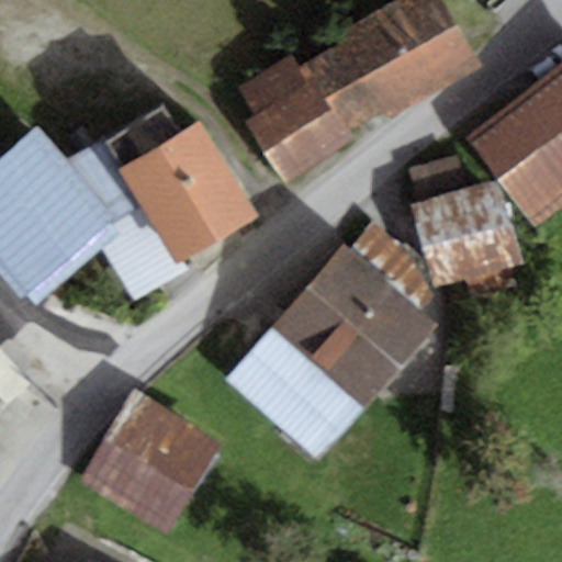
[(294,55),(237,88),(256,114),(244,122),(287,184),(359,139),(351,133),(482,69),(441,0),(404,0),(298,65),(294,55)]
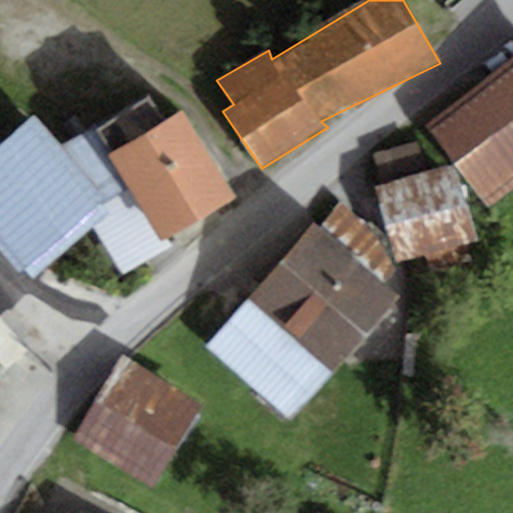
[(493,206),(512,189),(512,59),(429,127),(493,206)]
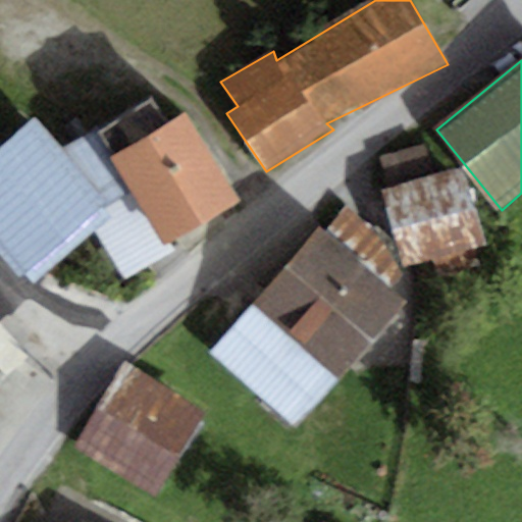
[(241,202),(185,114),(168,124),(153,98),(96,134),(110,162),(137,202),(166,249),(241,202)]
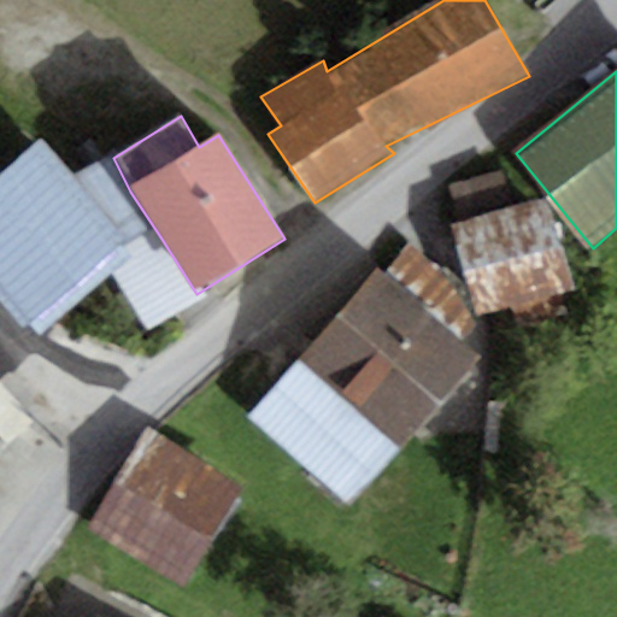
[(70,180),(37,141),(0,172),(0,301),(30,338),(110,270),(131,251),(70,180)]
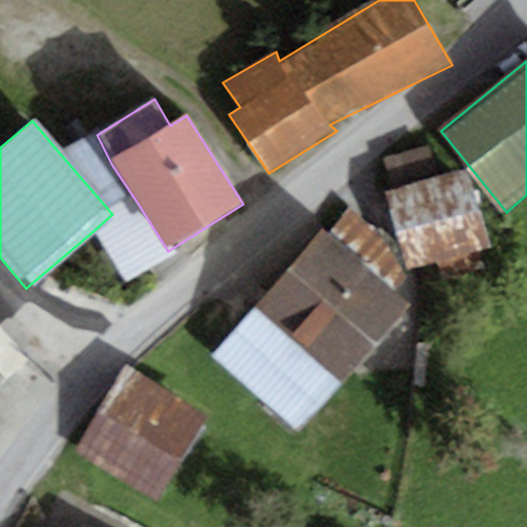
[(97,135),(60,153),(112,214),(138,204),(111,164),(97,135)]
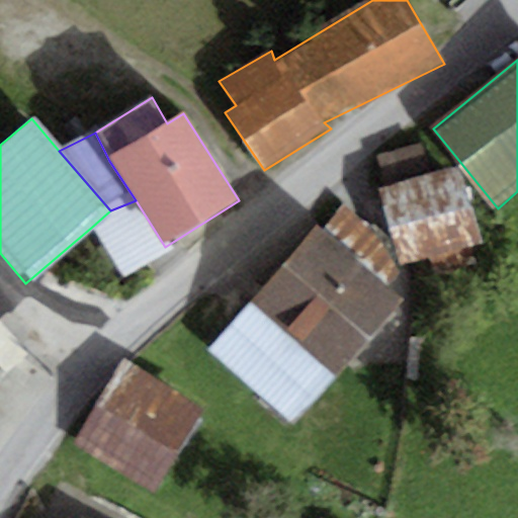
[(378,159),(387,189),(428,176),(419,146),(378,159)]
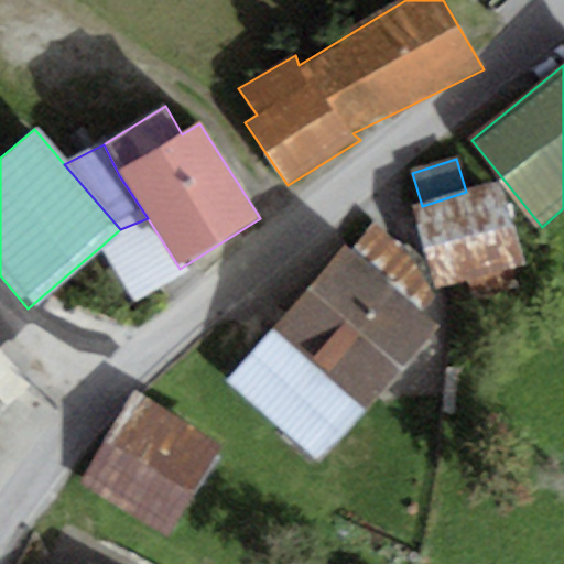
[(524,267),(498,182),(466,192),(422,206),(413,208),(433,275),(438,293),(524,267)]
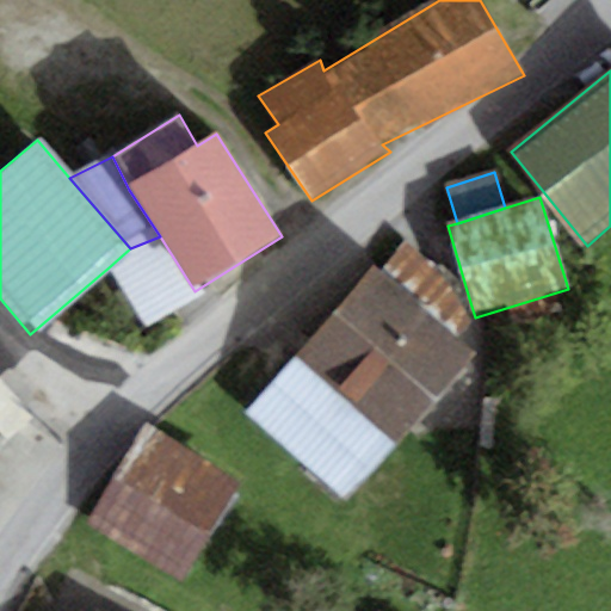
[(195,291),(160,236),(130,248),(109,267),(147,327),(202,300),(195,291)]
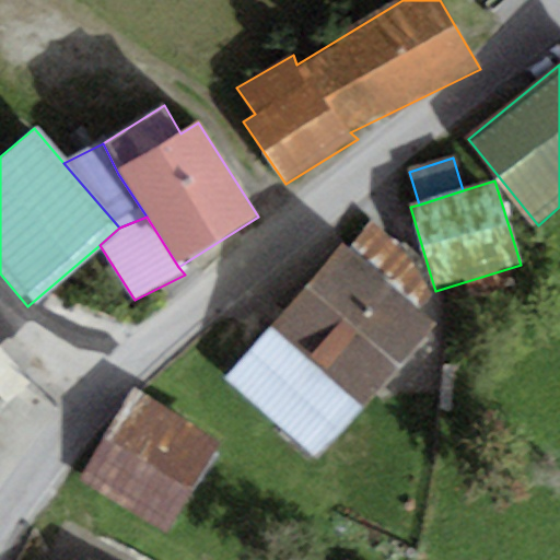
[(370,221),(348,251),(417,312),(435,291),(430,273),(370,221)]
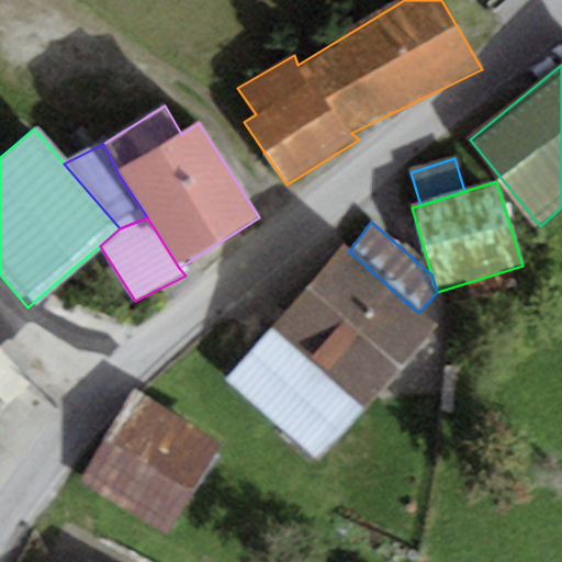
[(349,251),(345,246),(271,326),(363,409),(436,329),(418,313),(349,251)]
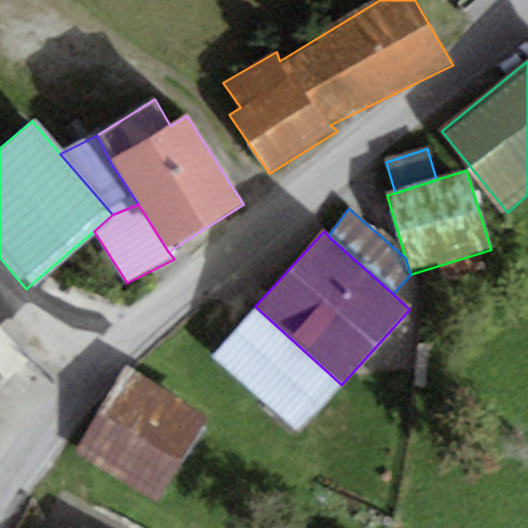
[(297,433),(341,385),(255,306),(210,355),(297,433)]
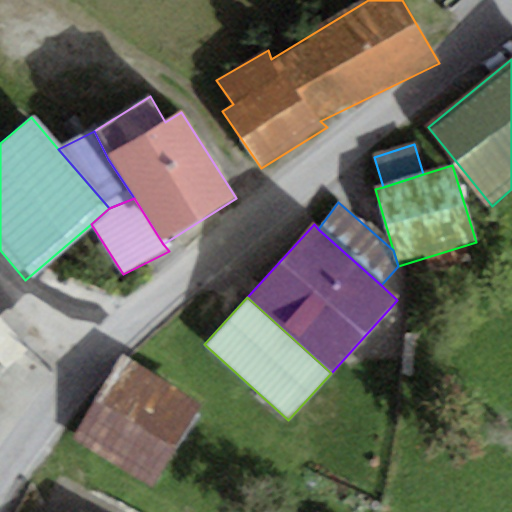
[(0,326),(0,402),(37,357),(0,326)]
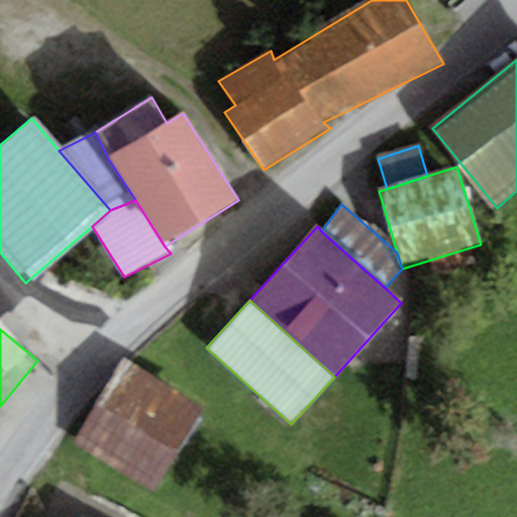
[(122,364),(73,444),(152,493),(202,413),(122,364)]
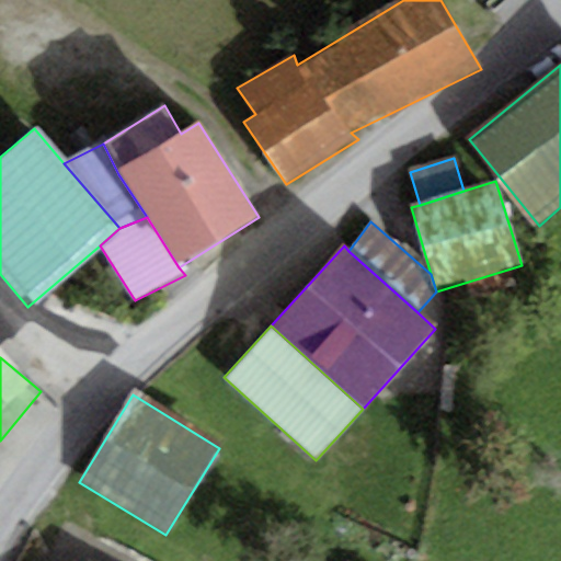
All buildings are outlined.
